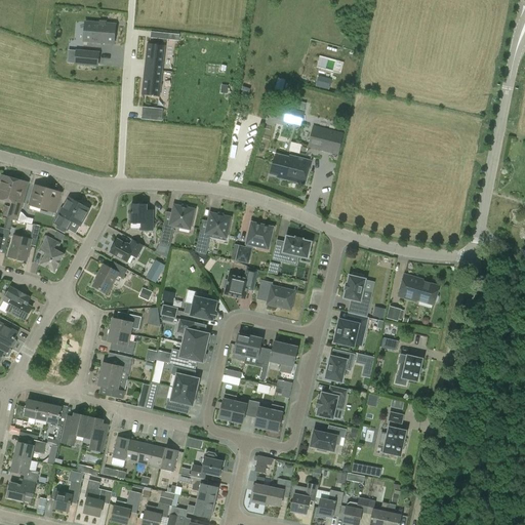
[(116,27),(86,25),(85,44),(115,45),(116,27)]
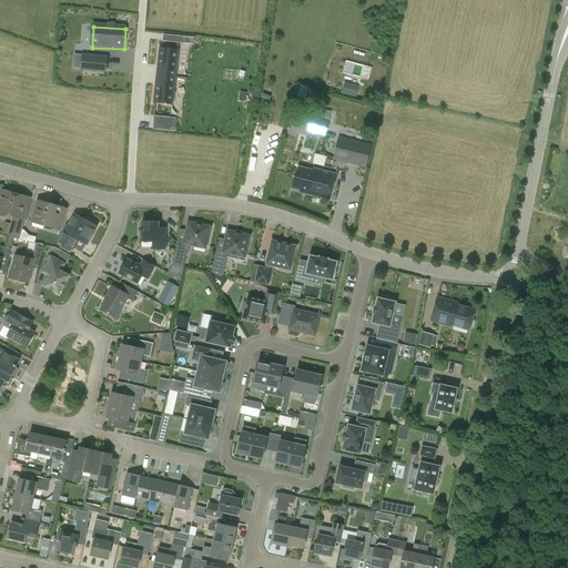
[(159,48),(158,64),(160,66),(159,75),(175,78),(179,50),(159,48)]
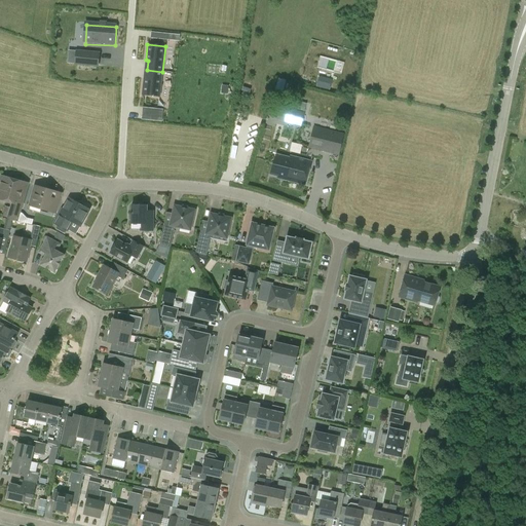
[(101,54),(78,53),(77,67),(100,68),(101,54)]
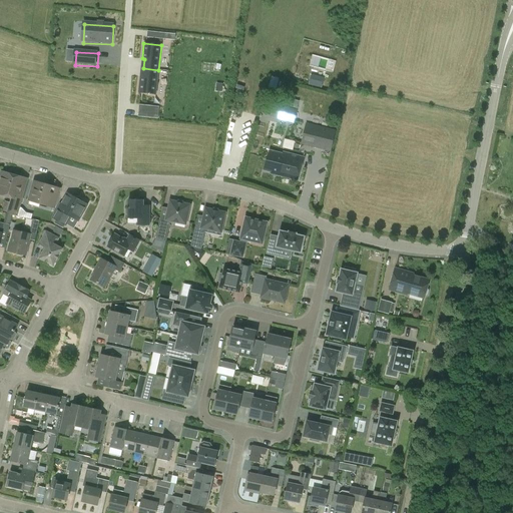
[(314,56),(312,64),(327,66),(328,59),(314,56)]
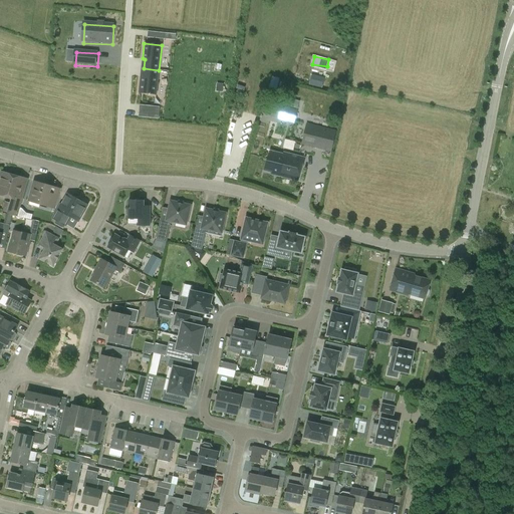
[(141,77),(139,92),(156,94),(159,70),(144,68),(143,77),(141,77)]
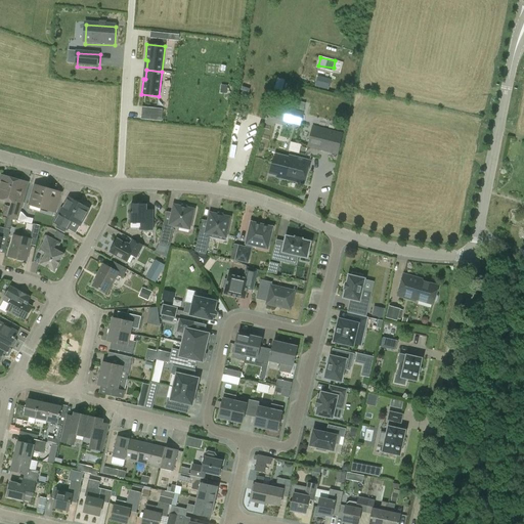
[(317,77),(314,90),(326,93),(331,80),(317,77)]
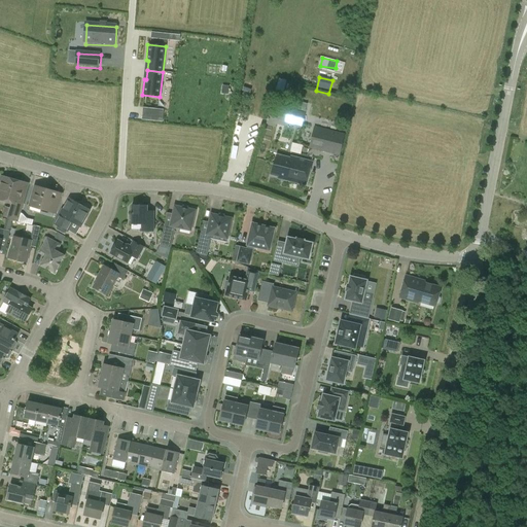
[(282,97),(280,105),(288,107),(290,100),(282,97)]
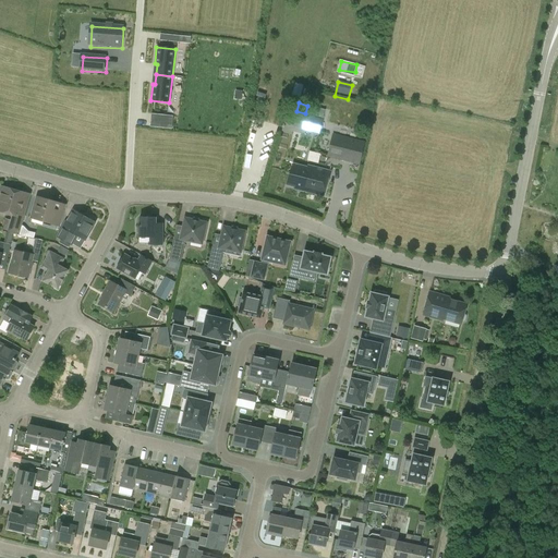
[(312,106),(310,114),(323,118),(325,110),(312,106)]
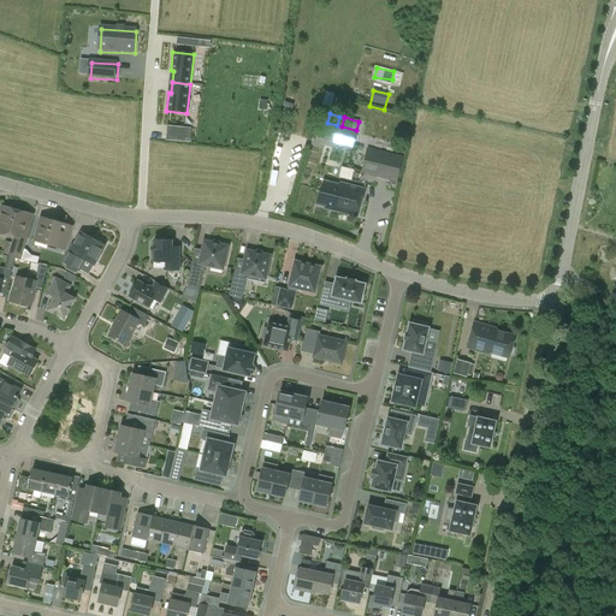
[(327,124),(324,140),(353,148),(357,131),(327,124)]
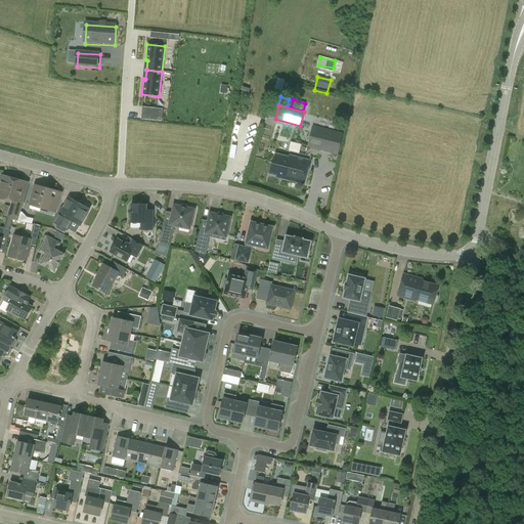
[(143,106),(143,119),(164,120),(165,107),(143,106)]
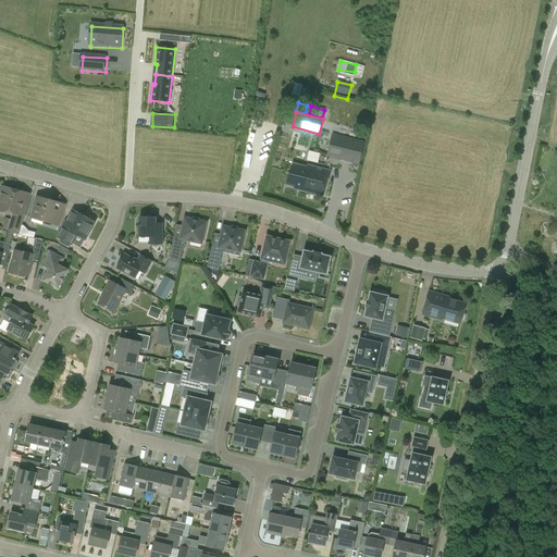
[(326,157),(358,164),(363,140),(332,133),(326,157)]
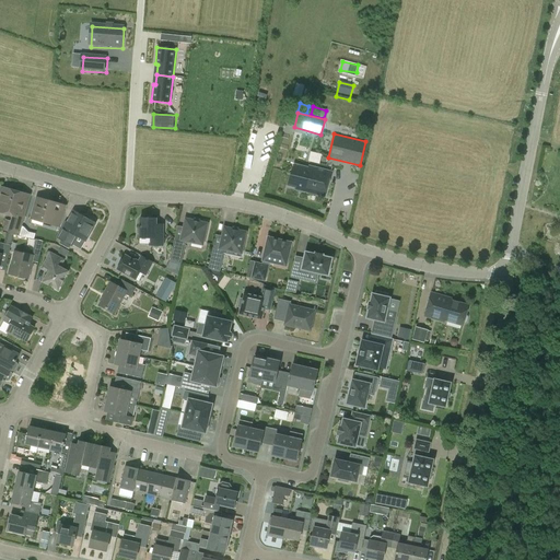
[(308,160),(322,163),(324,154),(311,151),(308,160)]
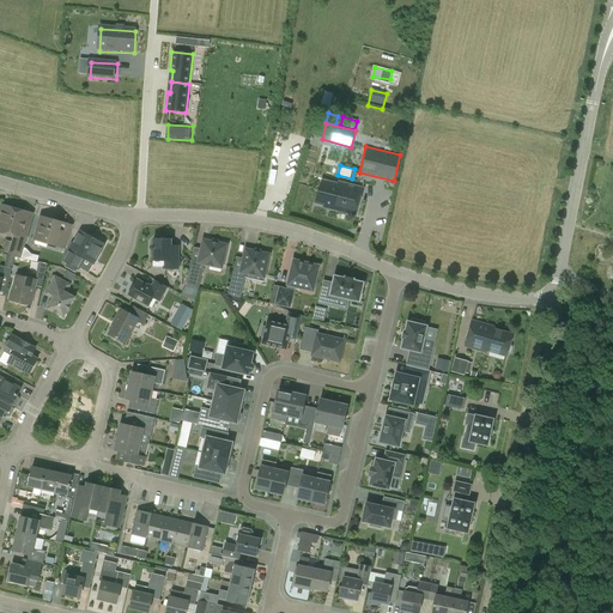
[(363,189),(339,182),(338,184),(322,181),(316,204),(331,207),(331,208),(356,216),(363,189)]
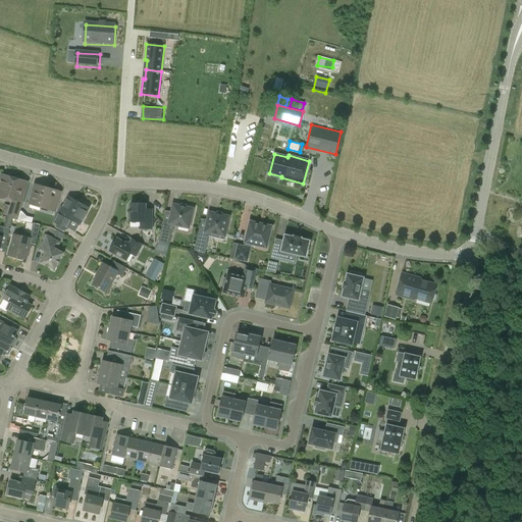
[(0,179),(0,198),(11,201),(7,216),(16,219),(19,210),(28,183),(17,179),(17,178),(12,177),(12,178),(1,175),(0,179)]
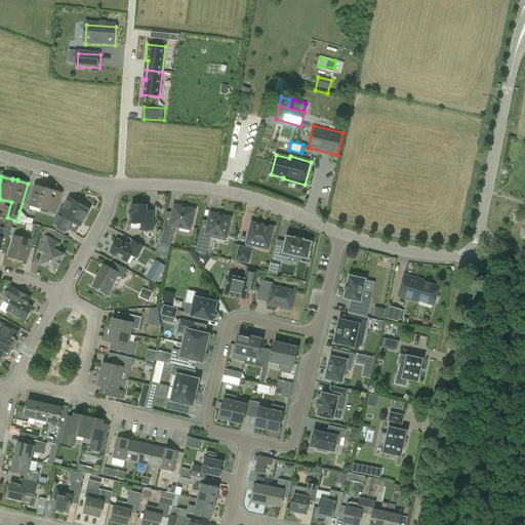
[(35,186),(30,206),(50,212),(54,197),(47,195),(49,190),(35,186)]
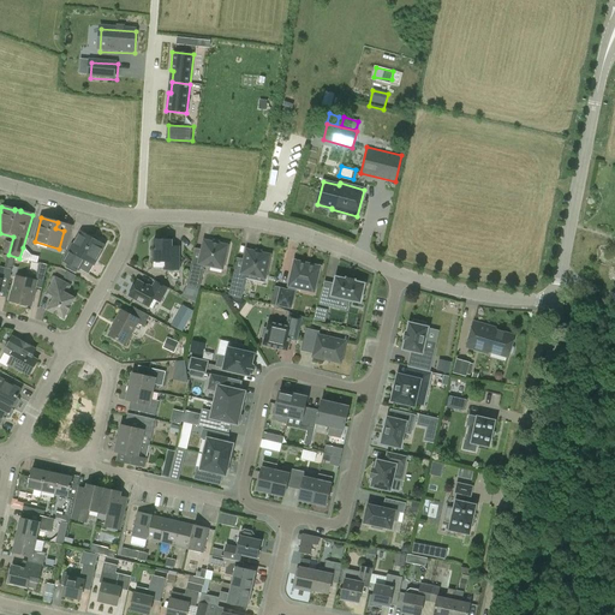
[(81,233),(71,252),(65,262),(67,263),(65,268),(76,274),(78,270),(79,270),(85,260),(94,264),(105,245),(81,233)]
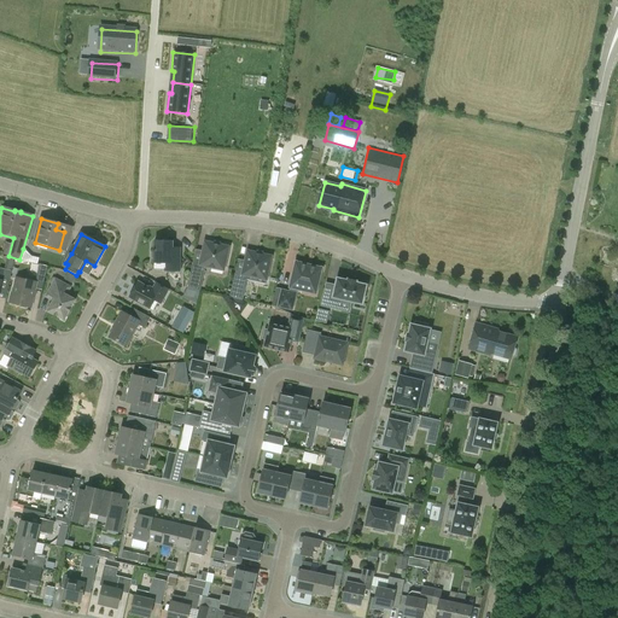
[(181,254),(173,254),(173,243),(155,243),(155,263),(164,263),(164,272),(181,272),(181,254)]
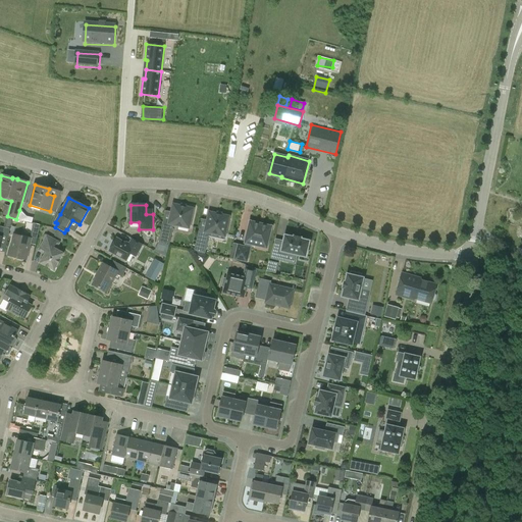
[(190,228),(194,209),(173,205),(169,221),(164,220),(159,243),(169,246),(174,225),(190,228)]
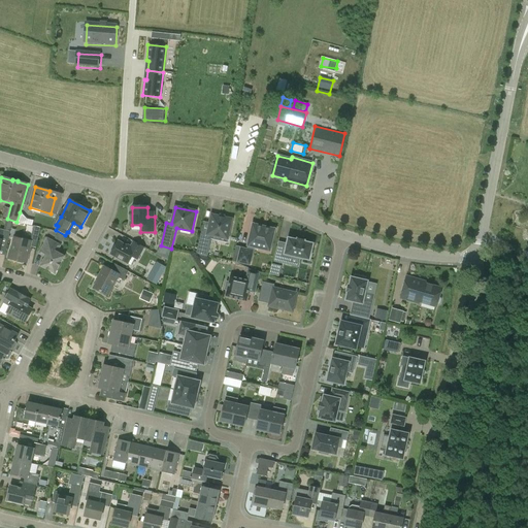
[(17,222),(26,224),(27,219),(23,213),(20,212),(17,222)]
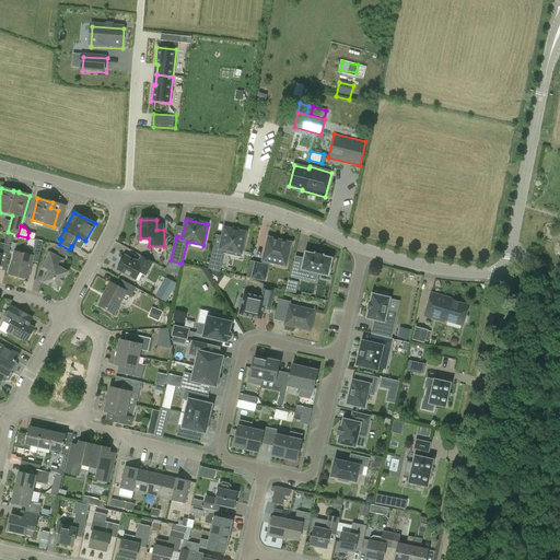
[(221,271),(225,251),(232,252),(233,248),(243,251),(246,233),(224,228),(221,246),(214,244),(209,269),(221,271)]
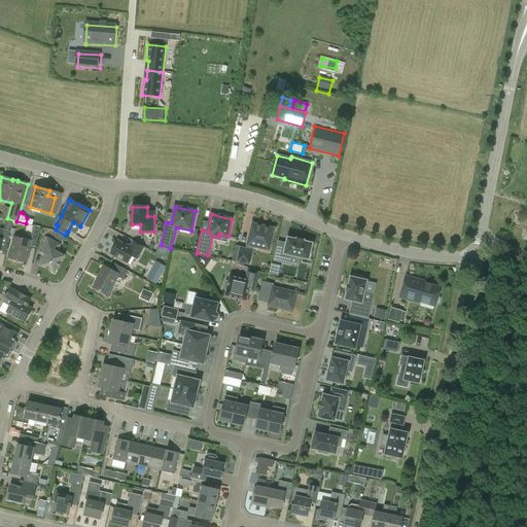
[(274,230),(275,229),(274,229),(253,223),(252,223),(252,224),(247,245),(248,246),(247,249),(241,247),(237,261),(249,265),(253,247),(259,248),(260,244),(271,246),(274,230)]
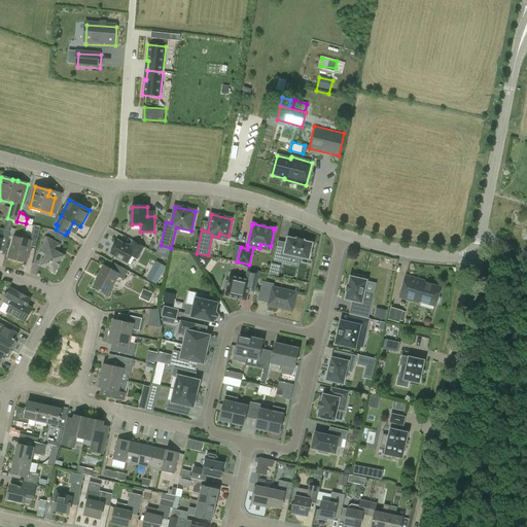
[(34,225),(34,226),(32,236),(31,238),(38,240),(40,227),(34,225)]
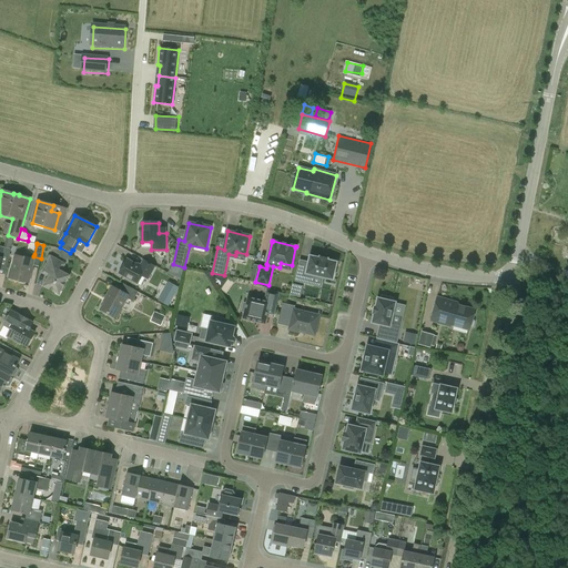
[(0,266),(0,265),(7,266),(11,249),(3,246),(0,245),(0,266)]
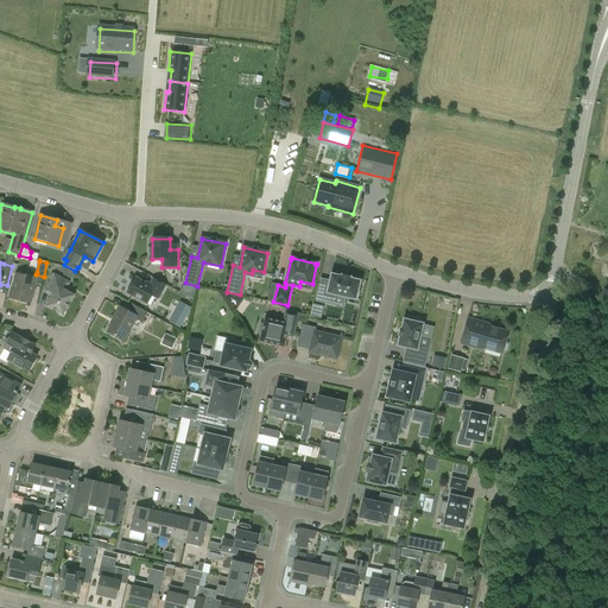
[(18,273),(12,298),(19,299),(20,302),(25,303),(27,302),(31,302),(36,284),(37,278),(36,277),(27,276),(18,273)]
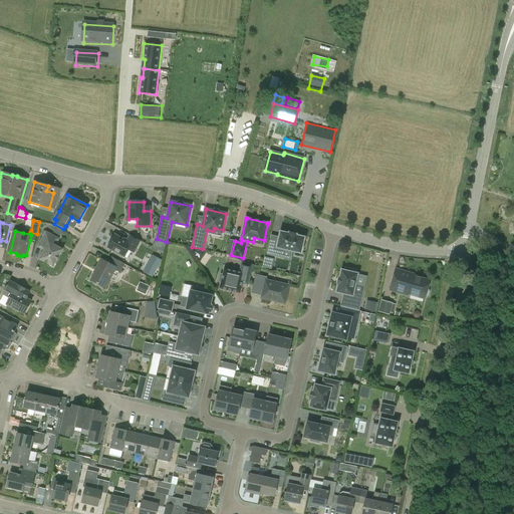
[(37,247),(45,251),(40,259),(54,267),(63,250),(55,245),(59,238),(46,231),(37,247)]
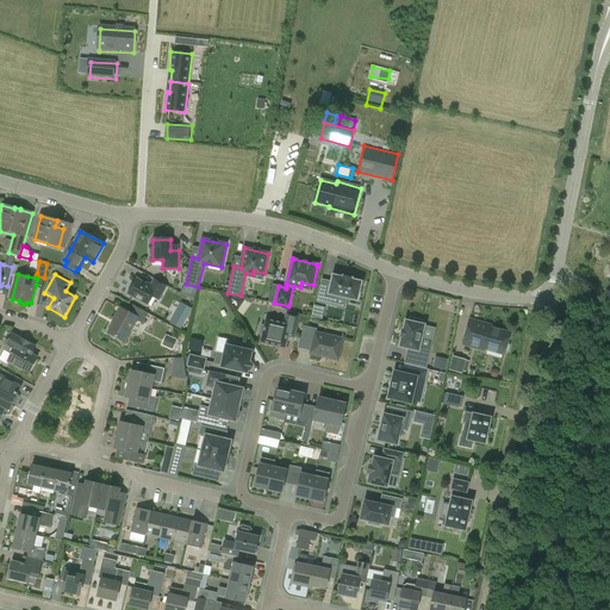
[(358,300),(361,281),(352,279),(352,278),(343,277),(343,278),(332,275),(331,282),(322,280),(317,302),(334,306),(336,296),(358,300)]
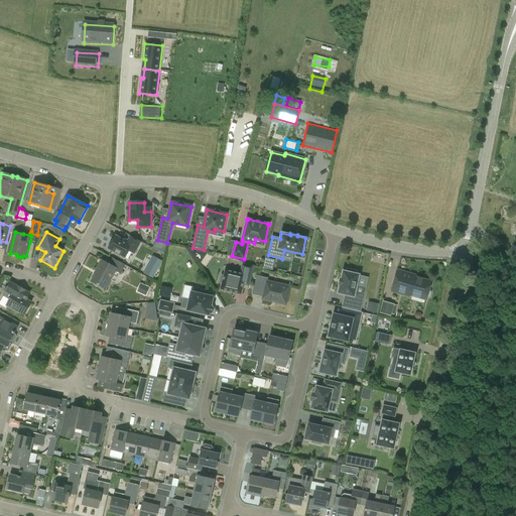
[(130,235),(127,242),(116,236),(109,249),(125,258),(129,251),(135,254),(142,241),(130,235)]
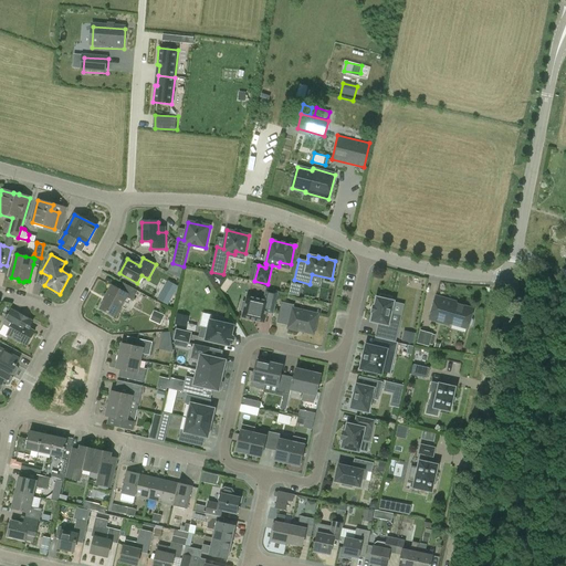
[(178,286),(168,281),(158,300),(168,305),(178,286)]
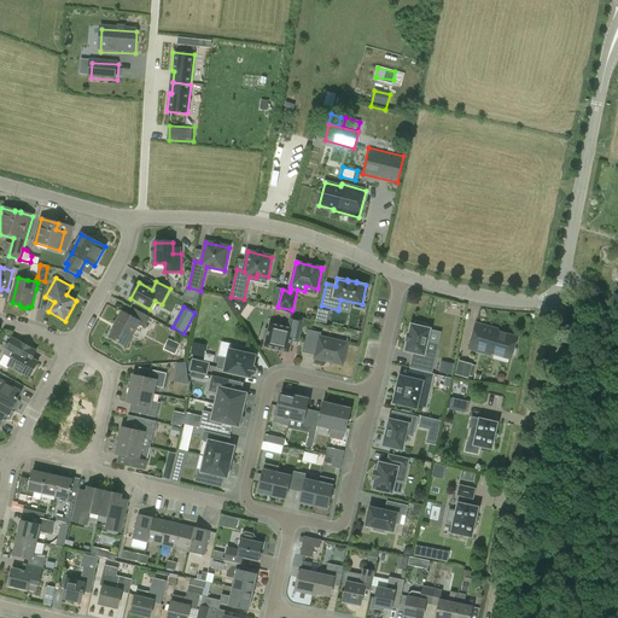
[(134,308),(129,316),(122,312),(115,325),(117,325),(110,338),(127,347),(139,325),(144,328),(150,318),(134,308)]
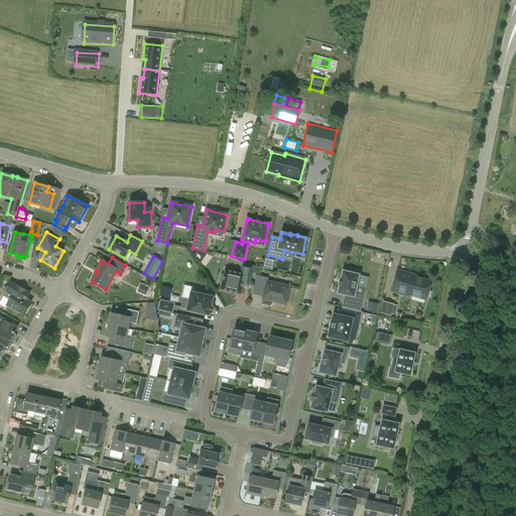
[(267,257),(264,267),(274,269),(276,259),(267,257)]
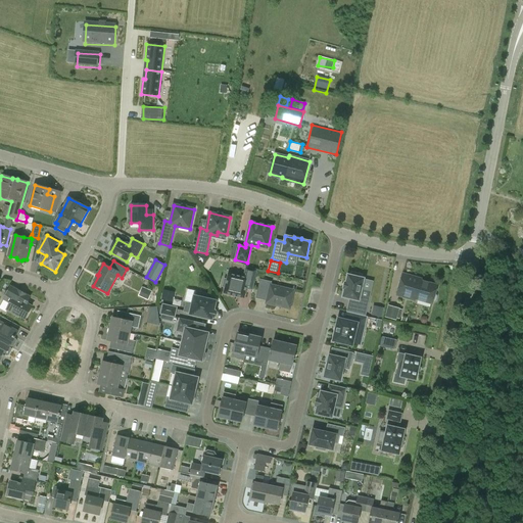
[(223,287),(225,287),(224,293),(244,298),(246,288),(252,289),(256,270),(246,268),(244,277),(228,274),(227,279),(225,279),(223,287)]
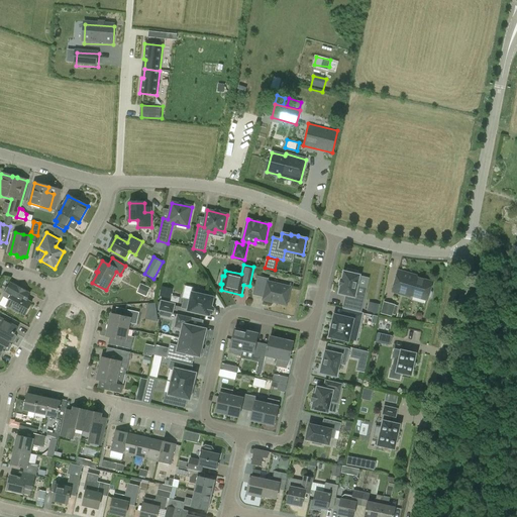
[(340,286),(339,294),(347,296),(346,301),(363,305),(365,296),(355,294),(359,276),(356,275),(357,272),(347,270),(347,273),(344,272),(342,280),(341,280),(339,286),(340,286)]
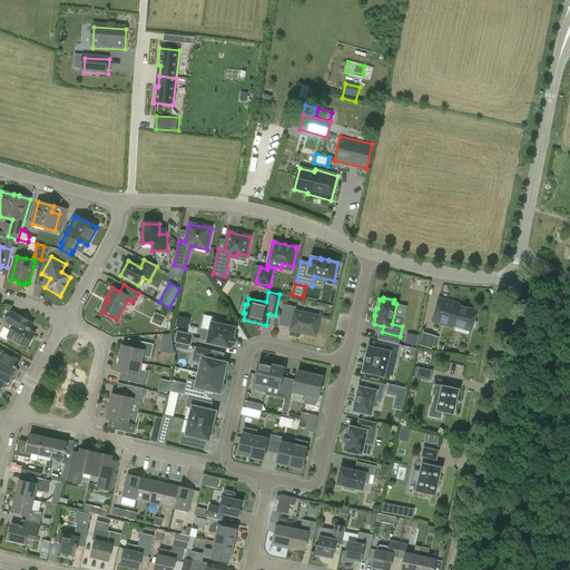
[(440,298),(433,322),(453,327),(453,325),(471,331),(472,327),(474,328),(475,327),(477,323),(475,321),(474,321),(477,312),(459,306),(460,304),(440,298)]
